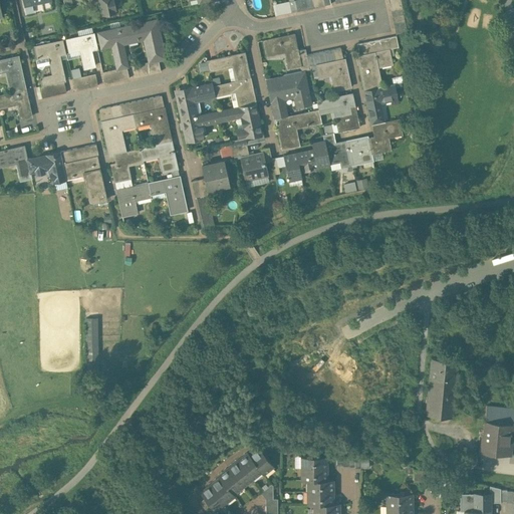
[(110,0),(97,0),(101,15),(113,12),(110,0)]
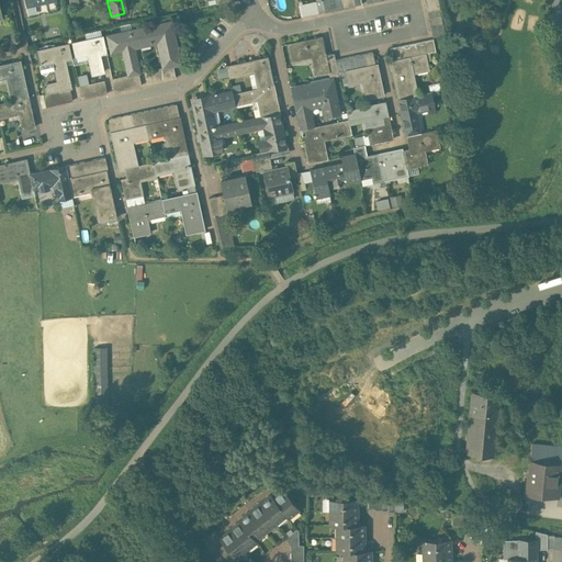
[(360,0),(324,0),(317,1),(319,13),(362,4),(360,0)]
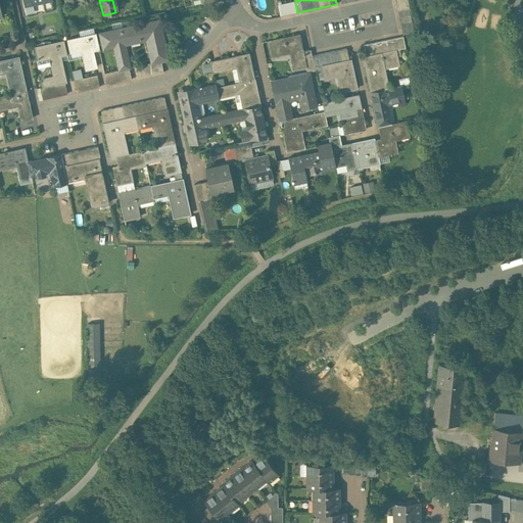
[(411,14),(398,17),(400,24),(412,20),(411,14)]
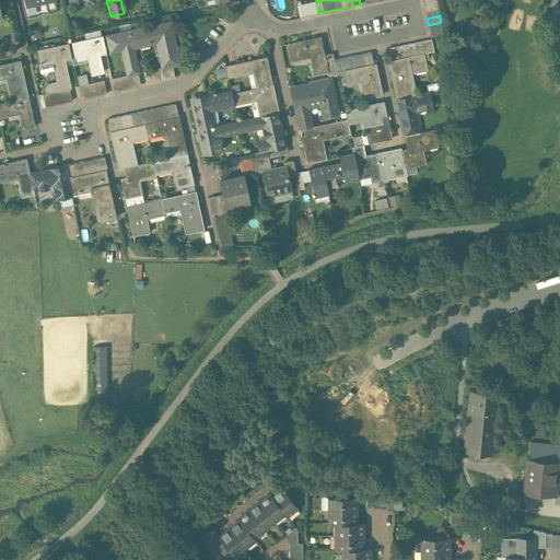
[(170,20),(136,27),(139,42),(155,38),(162,67),(173,65),(179,63),(170,20)]
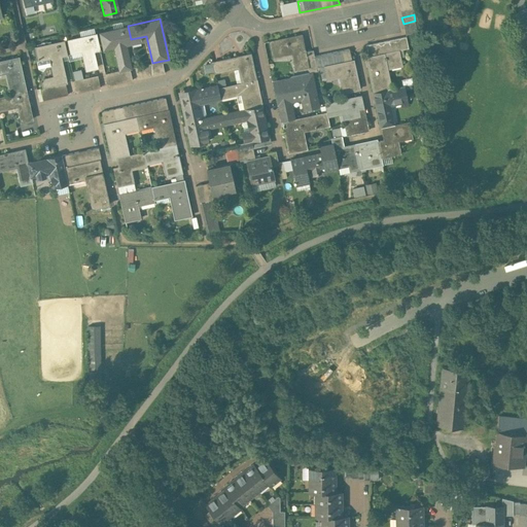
[(415,21),(403,24),(405,29),(416,27),(415,21)]
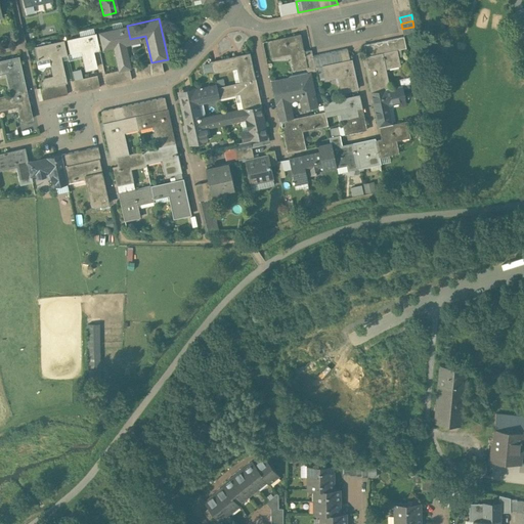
[(127,26),(98,33),(100,43),(112,41),(117,62),(128,59),(124,41),(130,40),(130,39),(127,26)]
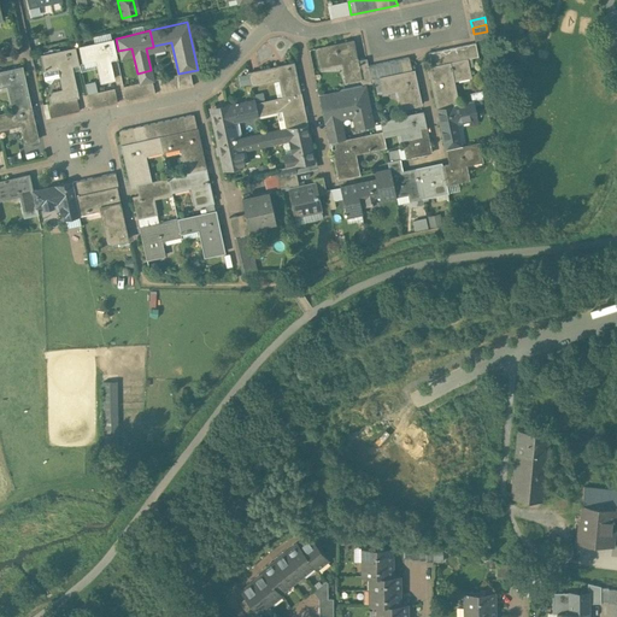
[(112,39),(80,46),(82,59),(94,56),(100,81),(112,78),(107,58),(116,56),(112,39)]
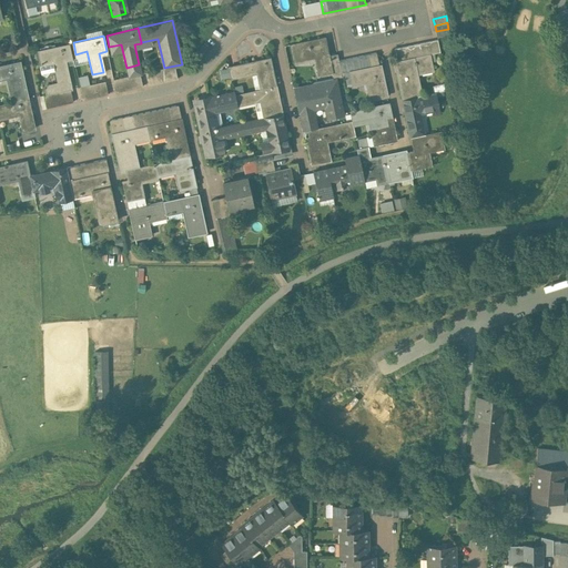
[(325,38),(291,44),(295,63),(317,59),(321,75),(332,73),(325,38)]
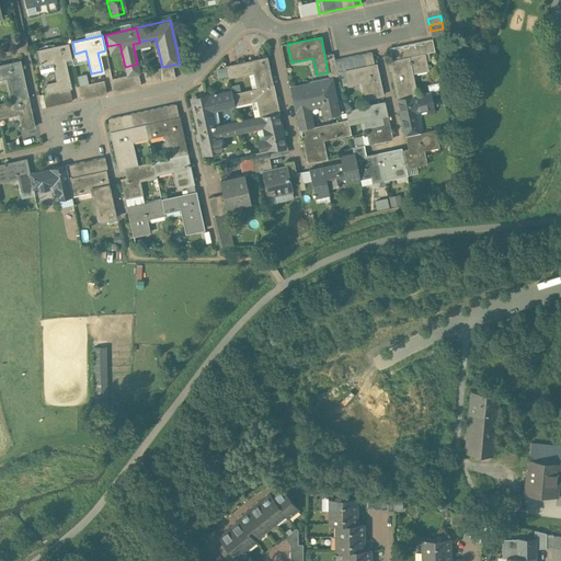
[(426,41),(420,42),(422,54),(425,54),(428,53),(426,41)]
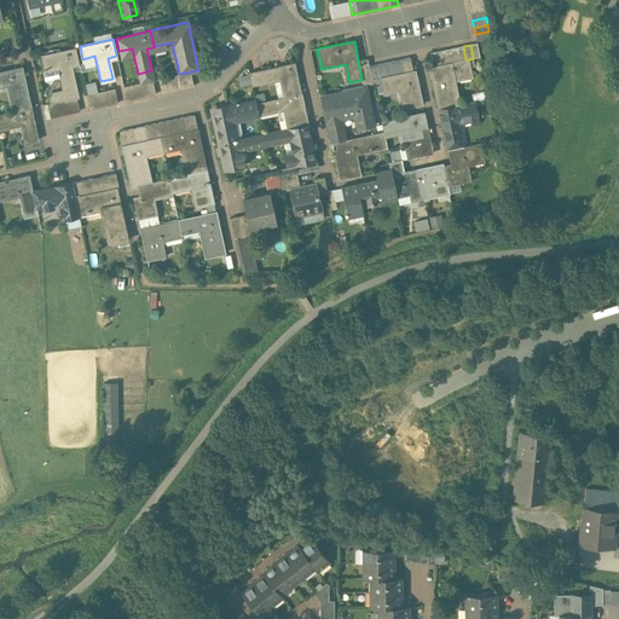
[(75,47),(41,56),(44,68),(57,65),(59,76),(62,90),(62,91),(75,87),(71,65),(79,64),(75,47)]
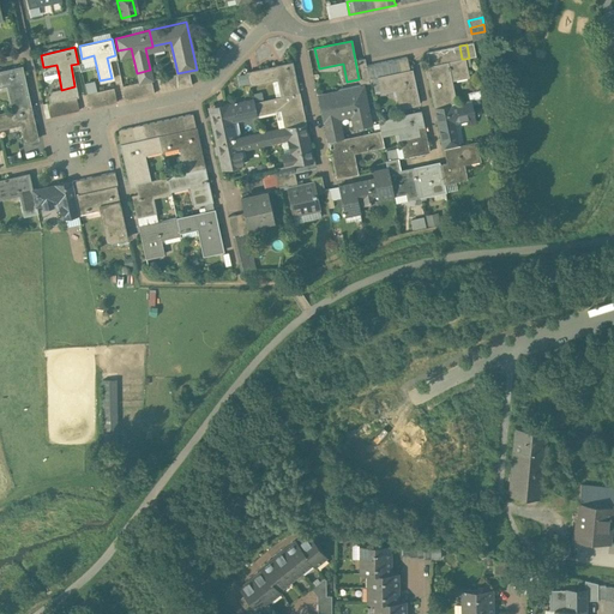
[(446,48),(439,50),(441,64),(449,62),(446,48)]
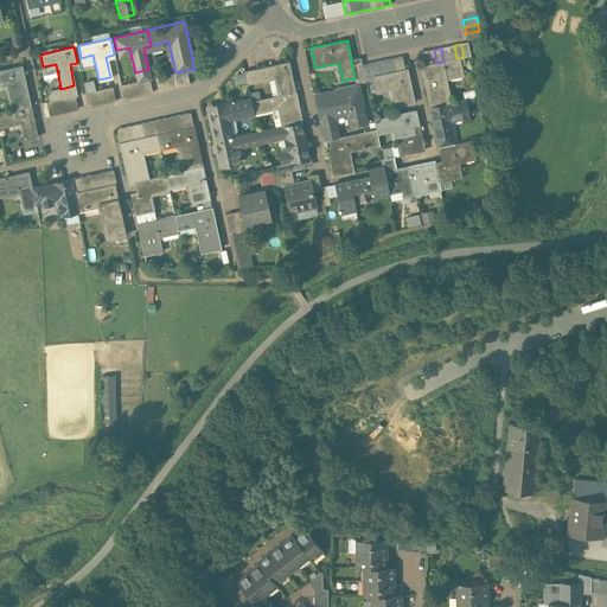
[(427,51),(421,52),(423,65),(430,64),(427,51)]
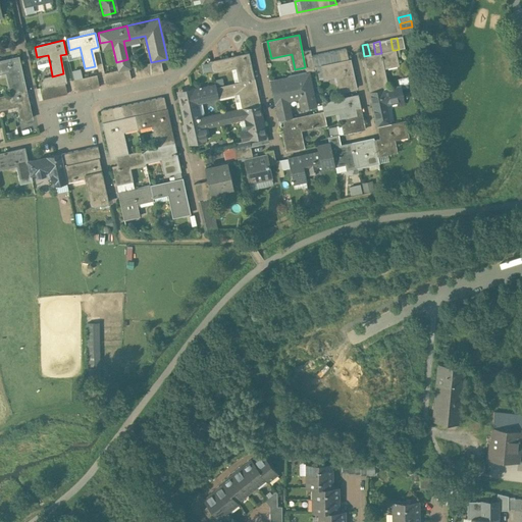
[(364,56),(362,57),(369,92),(387,88),(384,68),(399,65),(396,50),(381,53),(375,54),(370,55),(364,56)]
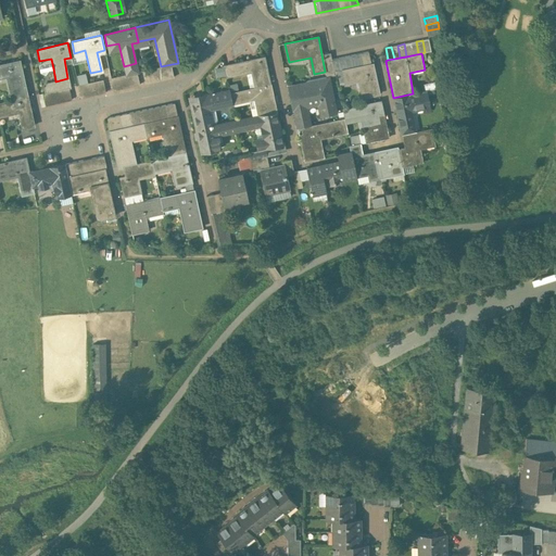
[(353,67),(351,55),(344,57),(348,68),(353,67)]
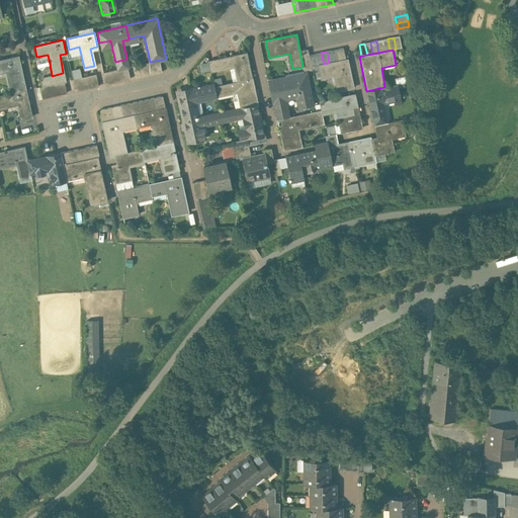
[(246,53),(209,62),(211,72),(235,67),(238,82),(252,79),(246,53)]
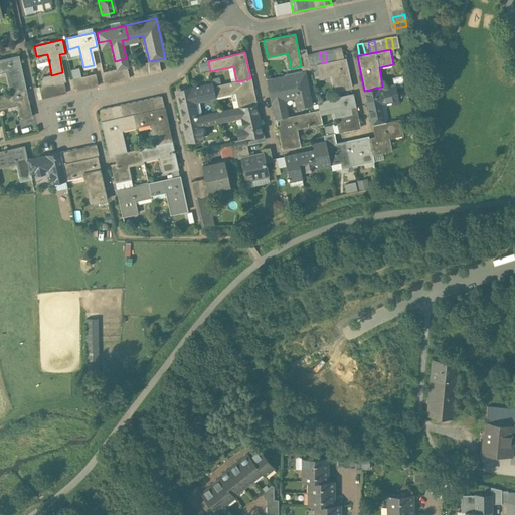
[(322,63),(319,52),(313,53),(316,64),(322,63)]
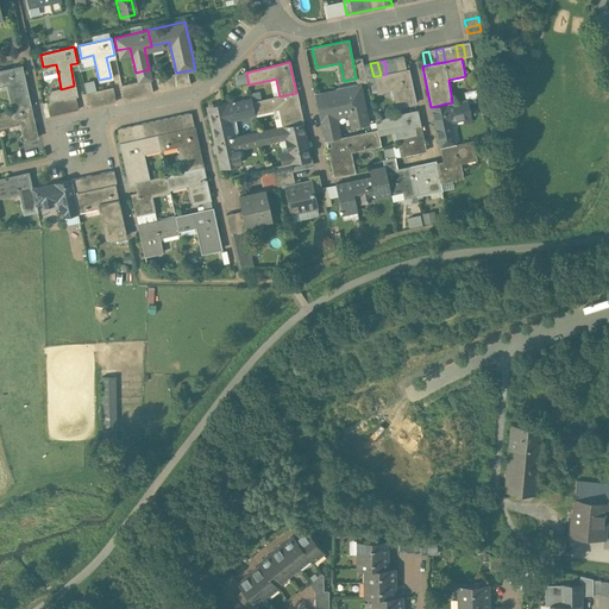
[(370,63),(363,64),(366,79),(374,76),(370,63)]
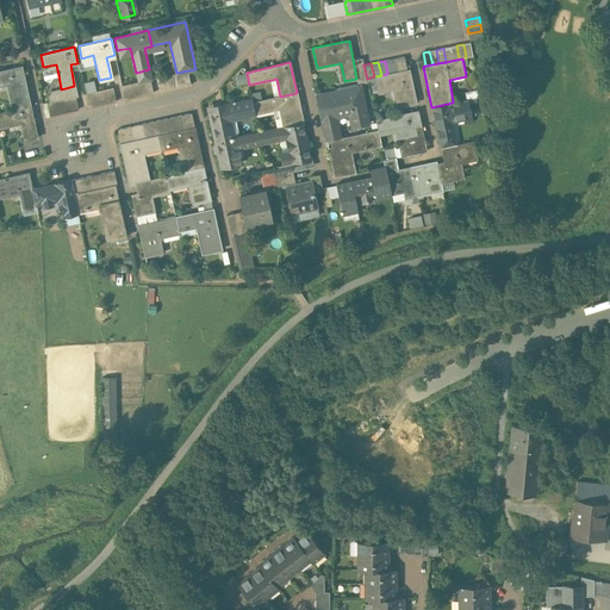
[(56,64),(43,67),(44,69),(42,70),(44,79),(49,82),(53,76),(58,75),(56,64)]
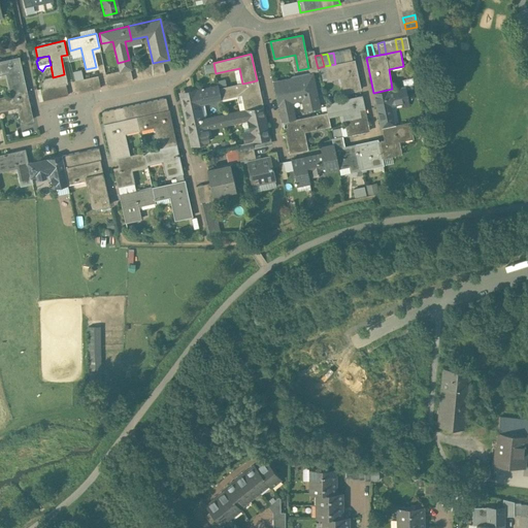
[(18,58),(0,61),(0,76),(5,76),(9,95),(26,92),(18,58)]
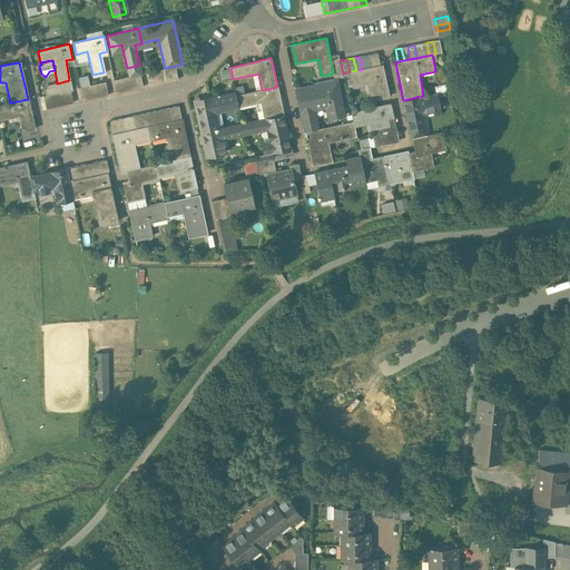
[(356,70),(350,71),(353,85),(366,81),(371,100),(389,97),(382,65),(381,65),(374,67),(369,68),(362,69),(356,70)]
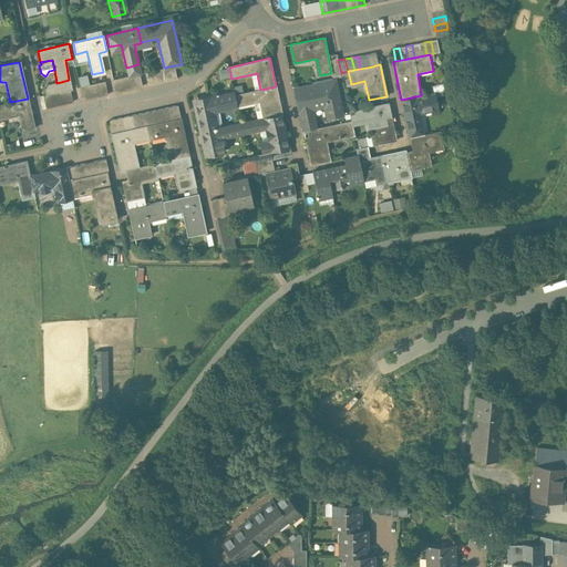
[(175,65),(167,68),(171,80),(177,79),(175,65)]
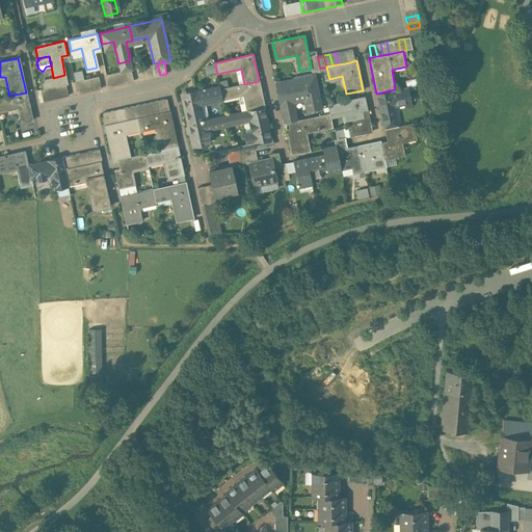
[(154,63),(151,64),(154,77),(160,75),(157,63),(154,63)]
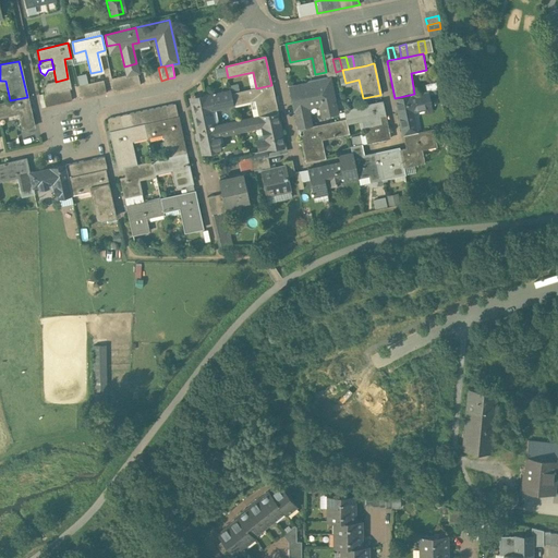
[(161,81),(158,68),(152,69),(155,82),(161,81)]
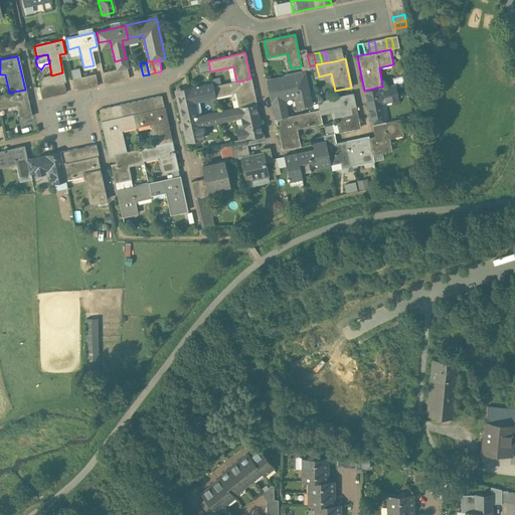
[(140,63),(134,65),(137,76),(143,75),(140,63)]
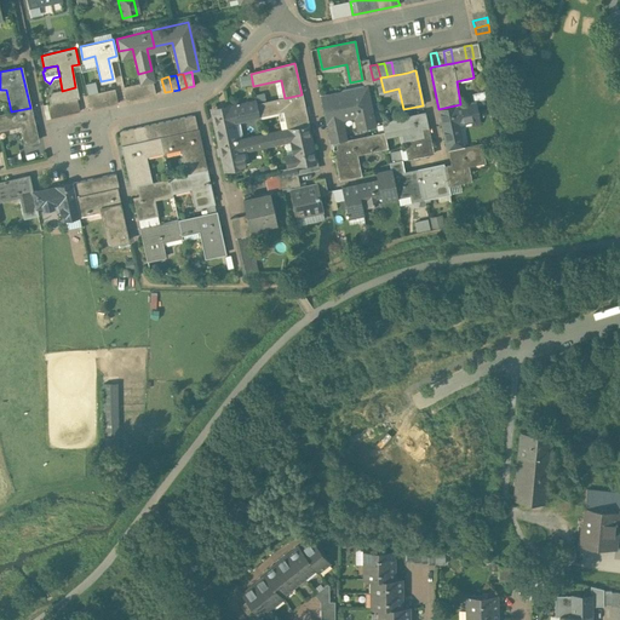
[(153,80),(145,82),(148,96),(156,95),(153,80)]
